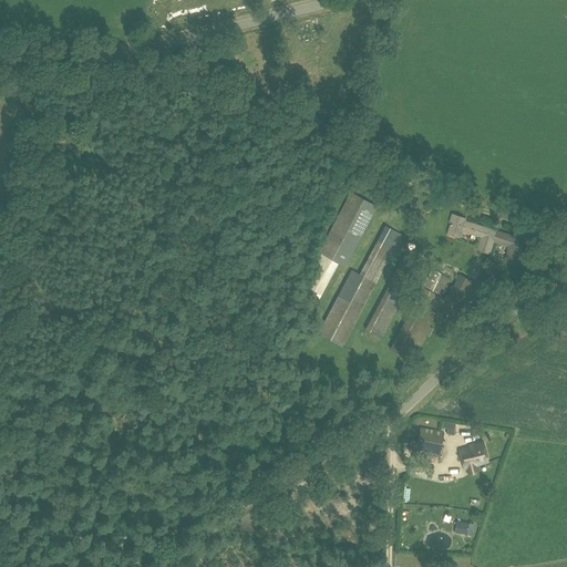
[(344,267),(377,206),(351,193),(319,253),(344,267)]
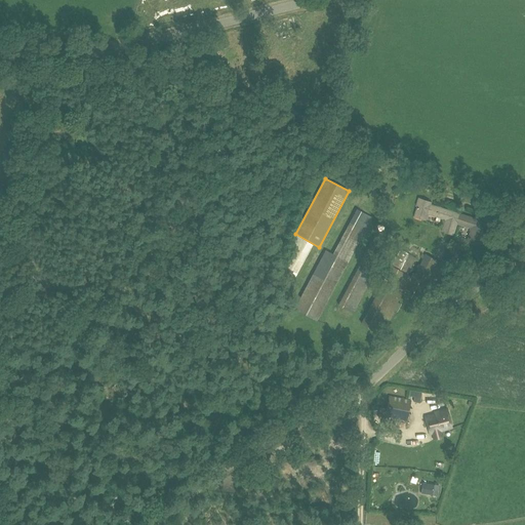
[(453,234),(457,223),(473,228),(469,241),(479,244),(486,219),(476,216),(476,218),(463,214),(463,215),(459,214),(460,213),(431,204),(432,202),(420,199),(415,216),(423,219),(426,213),(447,219),(443,231),(453,234)]
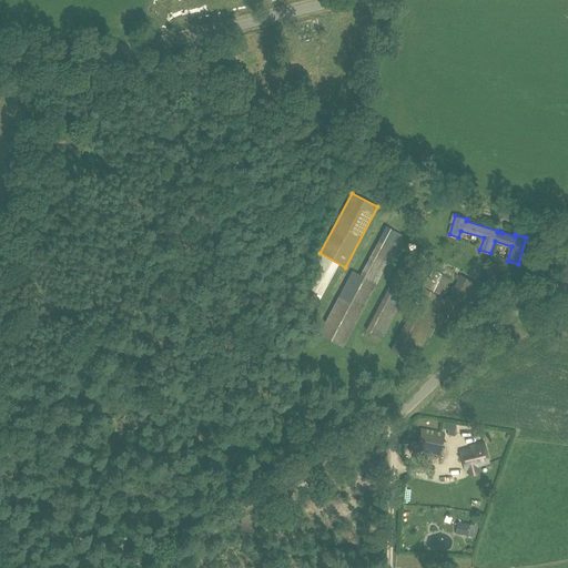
[(403,235),(386,226),(359,275),(353,271),(318,334),(343,347),(403,235)]
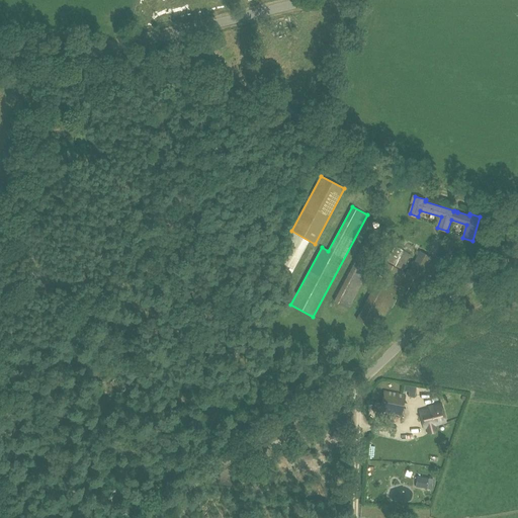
[(385,241),(370,233),(334,300),(348,309),(385,241)]
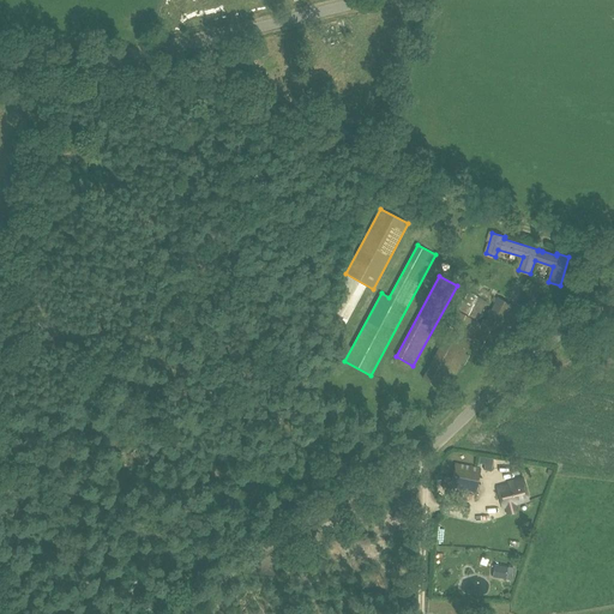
[(487,302),(469,292),(422,378),(445,391),(481,324),(476,321),(487,302)]
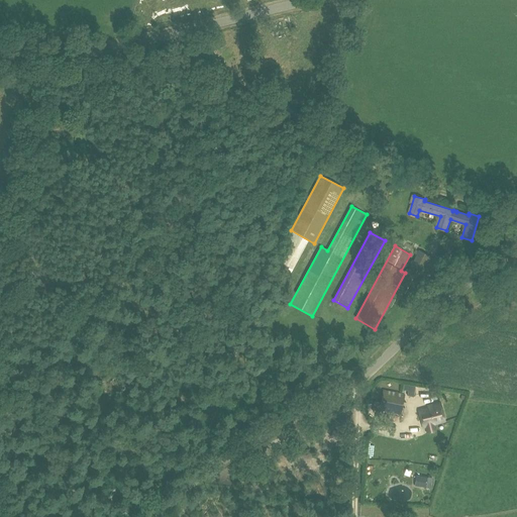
[(432,257),(420,250),(410,269),(423,276),(432,257)]
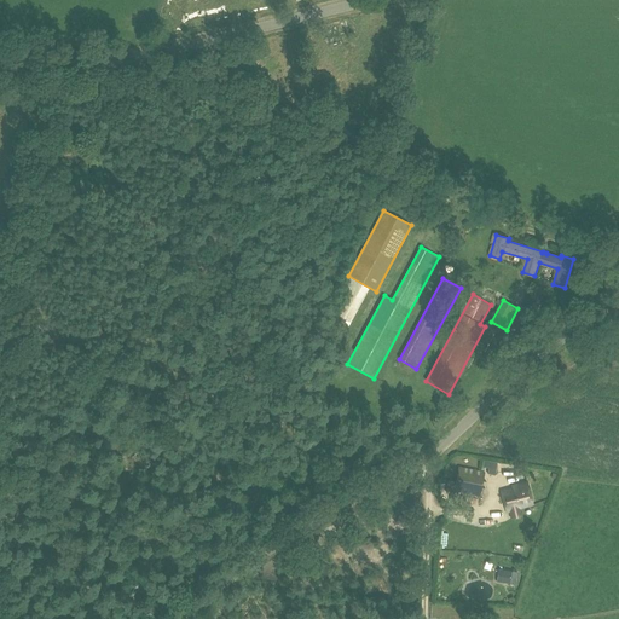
[(497,347),(481,339),(478,347),(492,354),(497,347)]
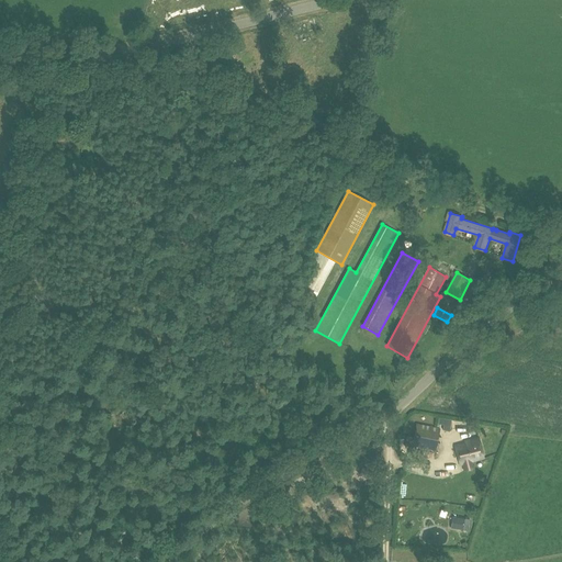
[(411,446),(436,451),(441,429),(415,423),(411,446)]
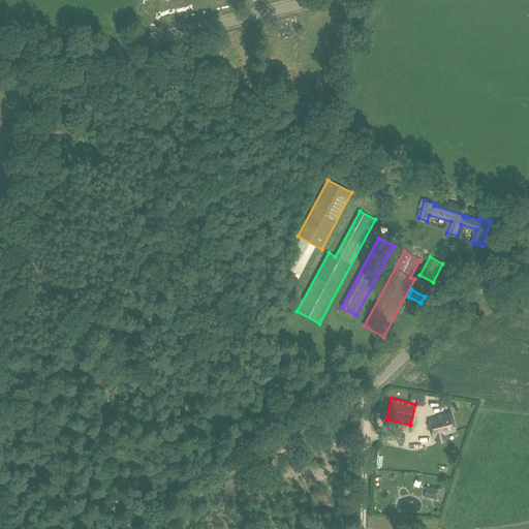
[(444,434),(456,431),(452,412),(442,414),(442,416),(429,419),(433,437),(436,436),(438,442),(446,439),(444,434)]
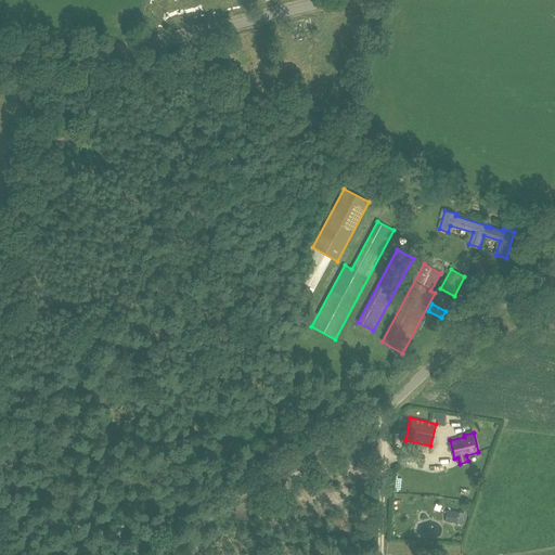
[(457,524),(462,525),(463,513),(450,512),(449,523),(457,524)]
